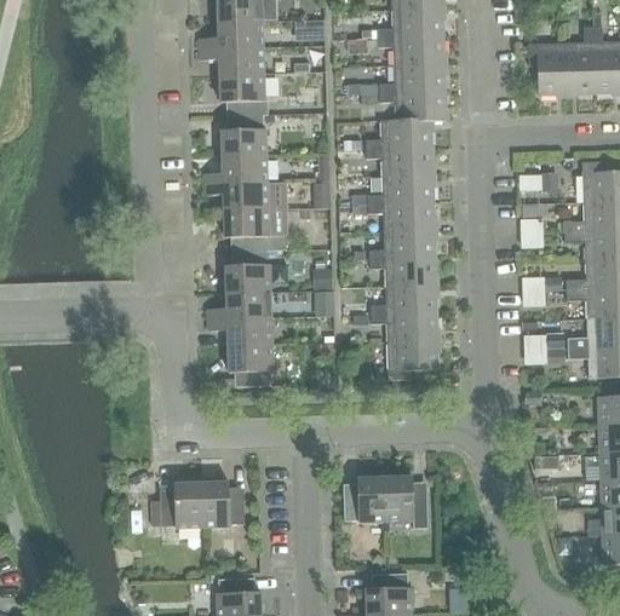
[(216,0),(217,22),(262,21),(262,19),(277,19),(276,0),(216,0)]
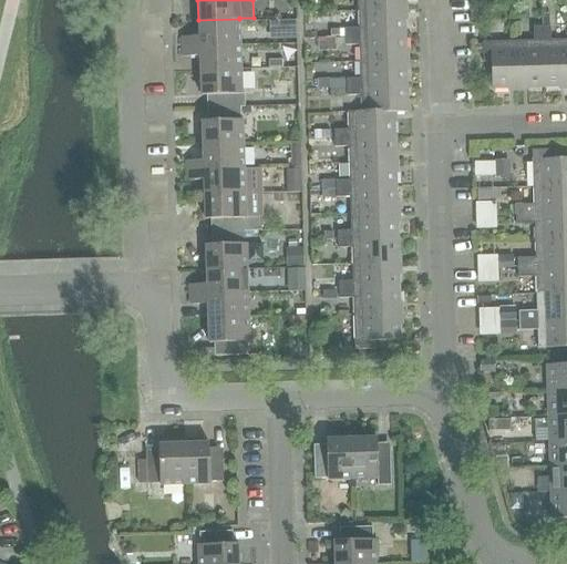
[(357,0),(358,10),(404,8),(403,0),(357,0)]
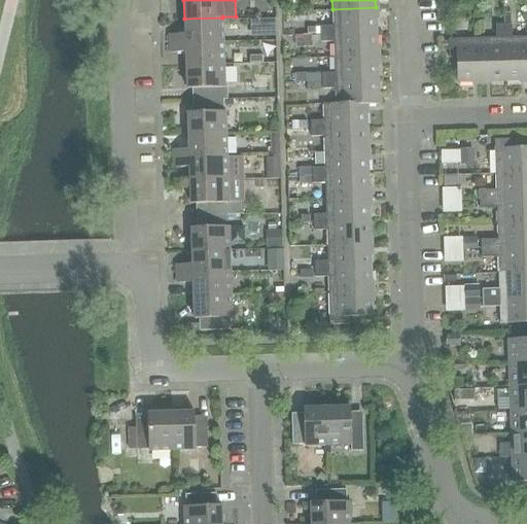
[(320,25),(320,33),(376,31),(376,7),(332,9),(334,25),(320,25)]
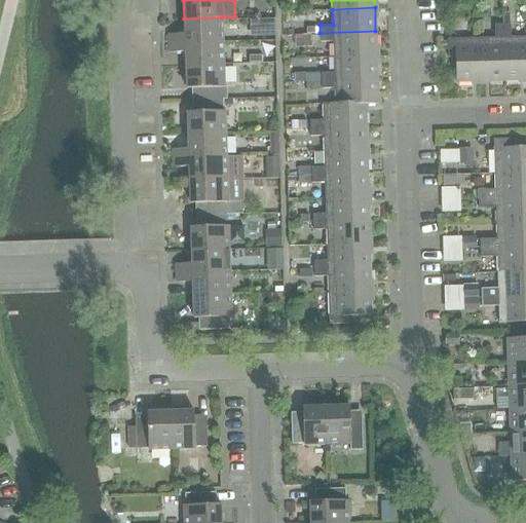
[(274,16),(260,17),(261,34),(275,33),(274,16)]
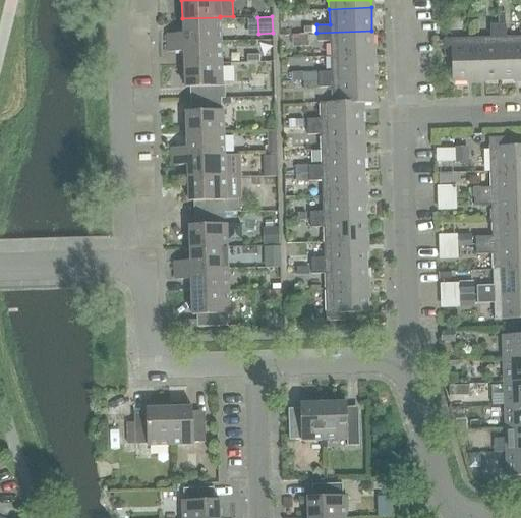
[(167,32),(167,41),(221,39),(220,17),(182,18),(183,32),(167,32)]
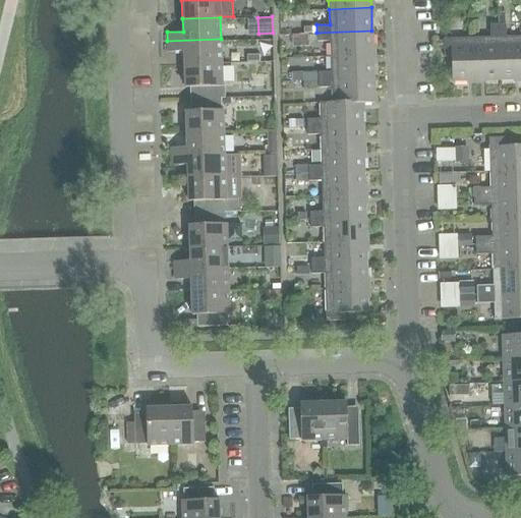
[(476,78),(499,77),(498,22),(489,22),(489,36),(474,36),(476,78)]
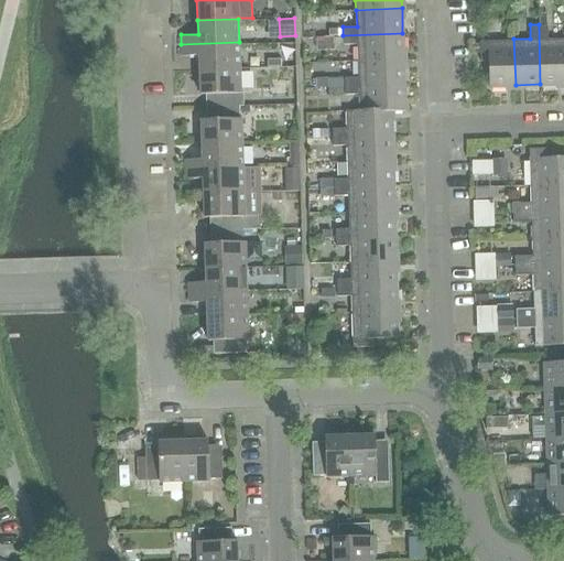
[(546,24),(539,24),(540,84),(563,83),(563,43),(563,38),(548,38),(546,24)]
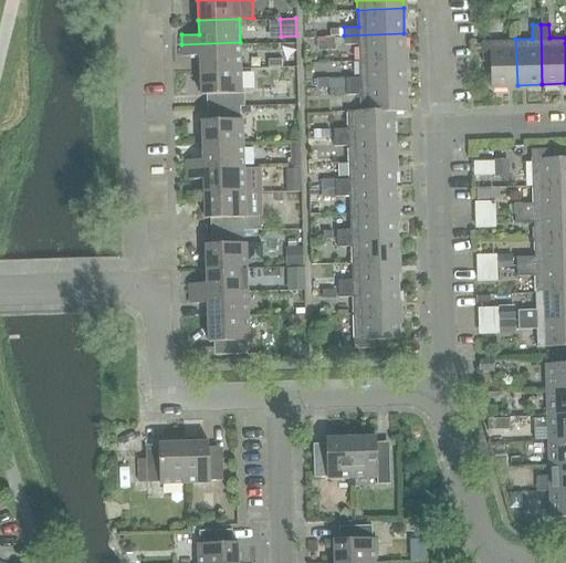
[(358,43),(358,60),(405,59),(404,33),(344,35),(344,43),(358,43)]
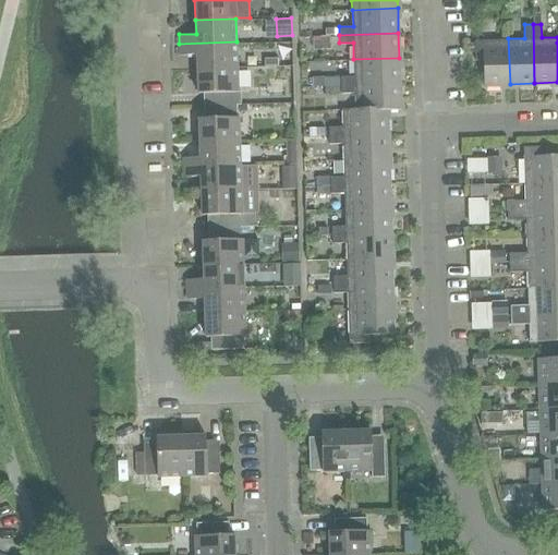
[(329,35),(314,35),(314,46),(329,46),(329,43),(329,36),(329,35)]
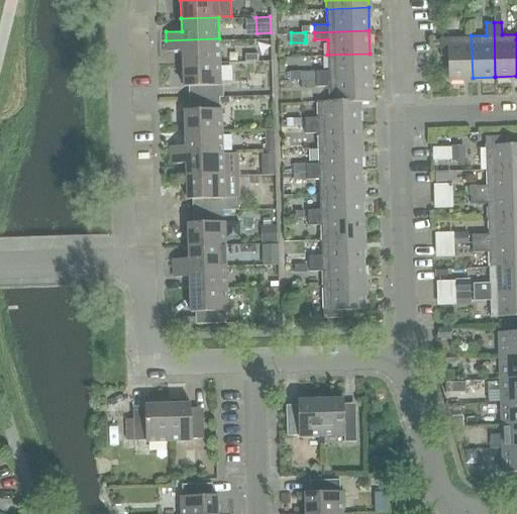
[(448,79),(473,78),(471,35),(439,36),(440,55),(447,55),(448,79)]
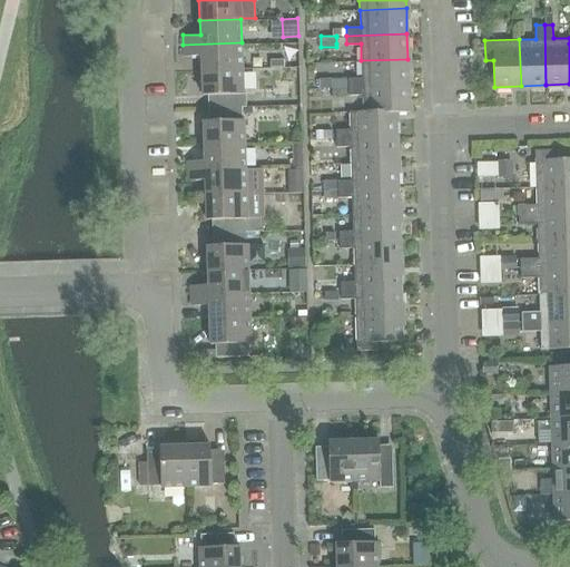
[(200,55),(202,68),(242,67),(242,42),(183,45),(183,55),(200,55)]
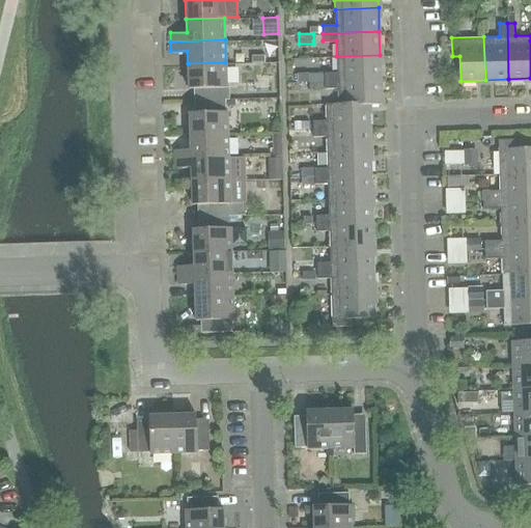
[(324,73),(325,80),(381,79),(380,55),(336,56),(337,72),(324,73)]
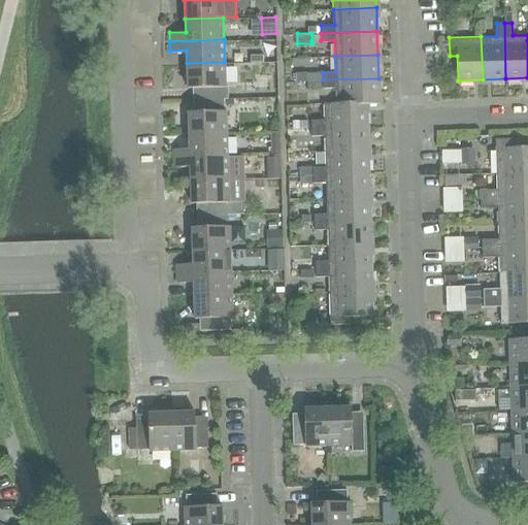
[(224,62),(187,63),(187,87),(198,86),(198,98),(224,98),(228,97),(227,85),(225,85),(224,62)]
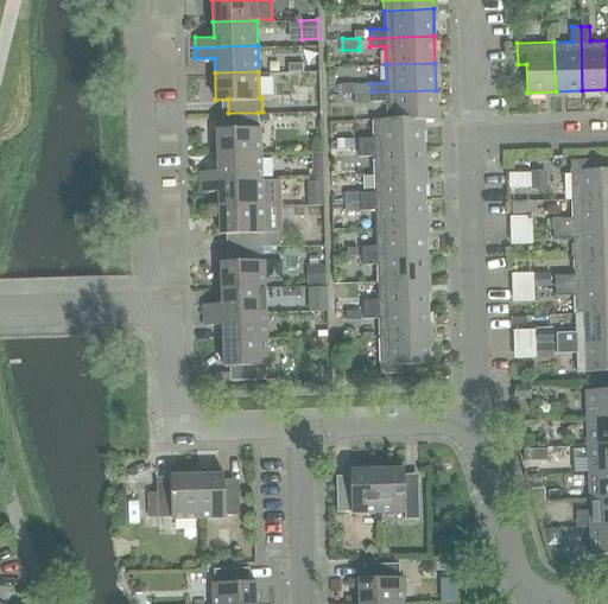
[(353,83),(341,83),(342,93),(354,93),(353,83)]
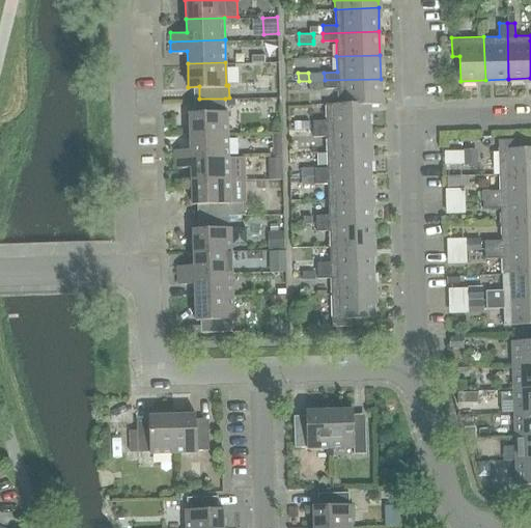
[(324,73),(308,73),(309,81),(325,80),(324,73)]
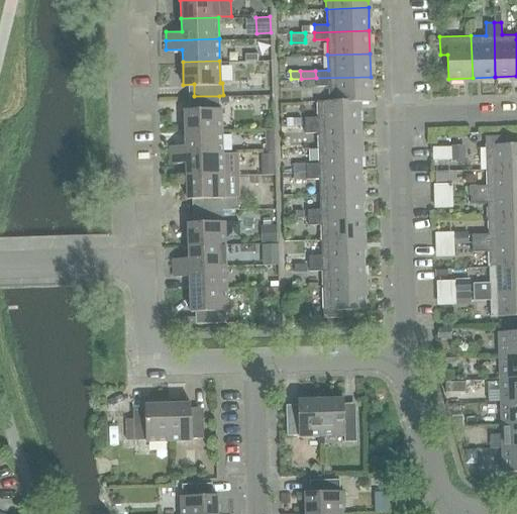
[(328,85),(329,100),(358,100),(372,100),(371,77),(316,78),(316,86),(328,85)]
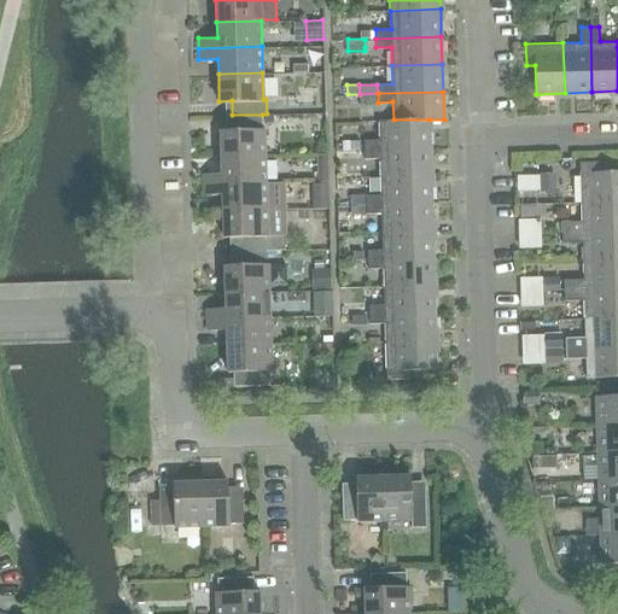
[(378,93),(360,94),(360,103),(378,103),(378,93)]
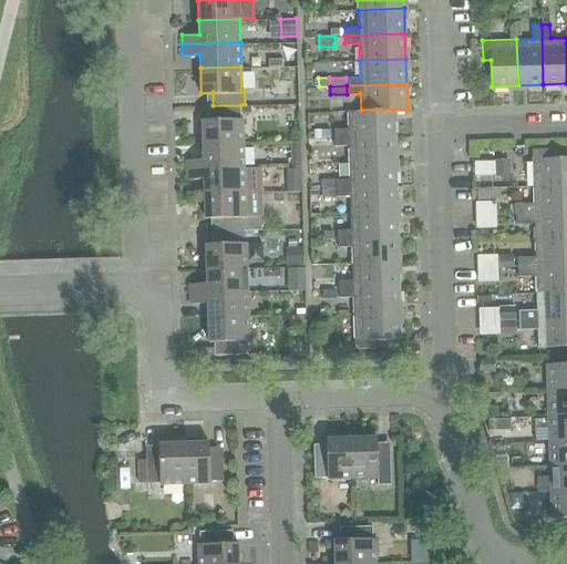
[(202,119),(203,144),(243,143),(243,118),(240,118),(240,105),(213,105),(214,119),(202,119)]
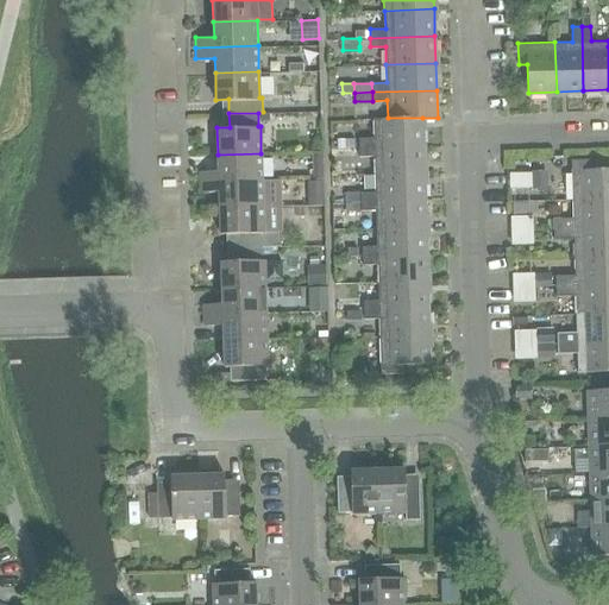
[(358,138),(359,146),(424,145),(422,118),(388,118),(372,118),(374,137),(358,138)]
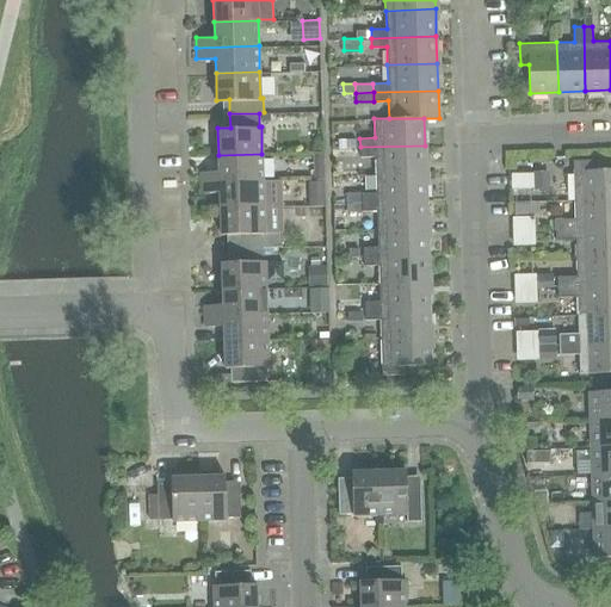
[(375,156),(376,174),(425,173),(425,146),(360,147),(360,156),(375,156)]
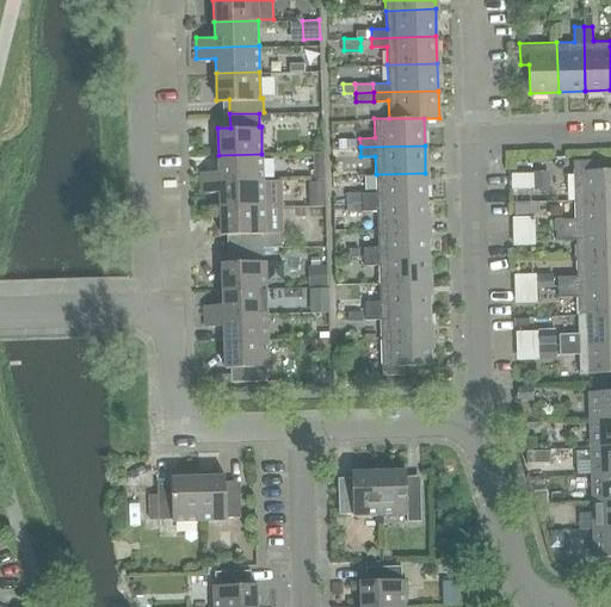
[(323,152),(313,152),(314,179),(325,178),(323,152)]
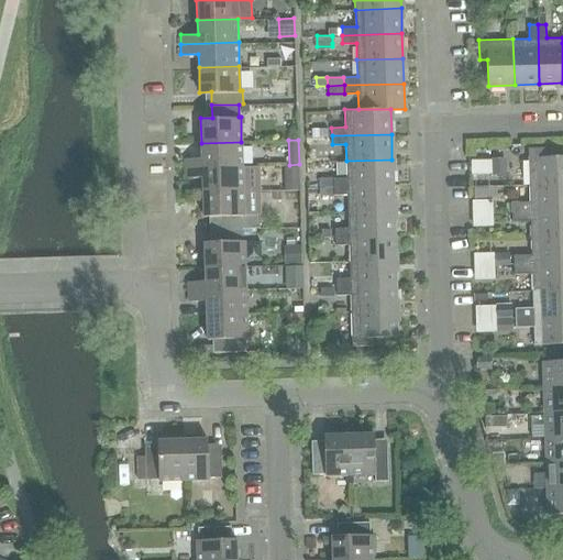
[(184,157),(184,167),(242,165),(241,142),(201,143),(201,156),(184,157)]
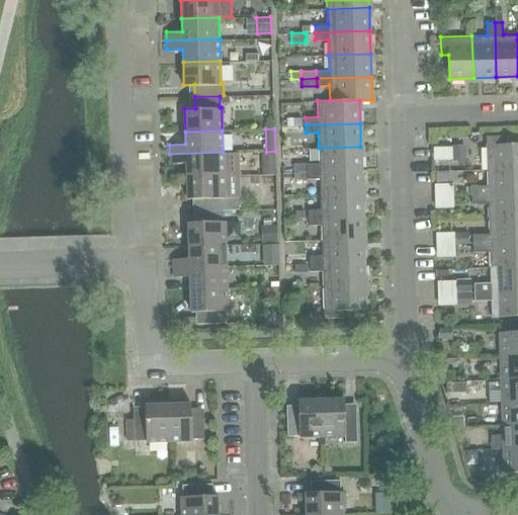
[(486,135),(487,169),(517,168),(517,143),(504,144),(504,135),(486,135)]
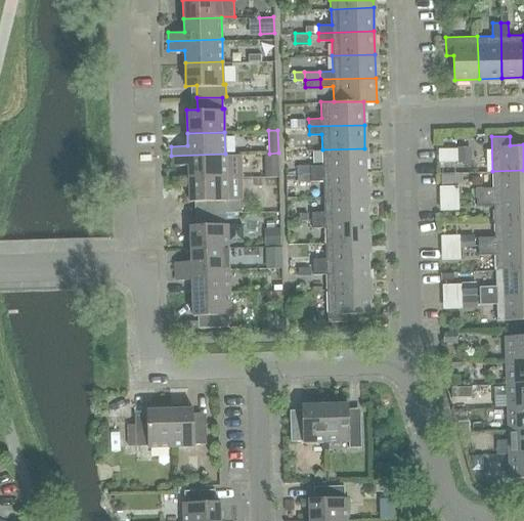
[(471,144),(456,145),(457,161),(472,161),(471,144)]
